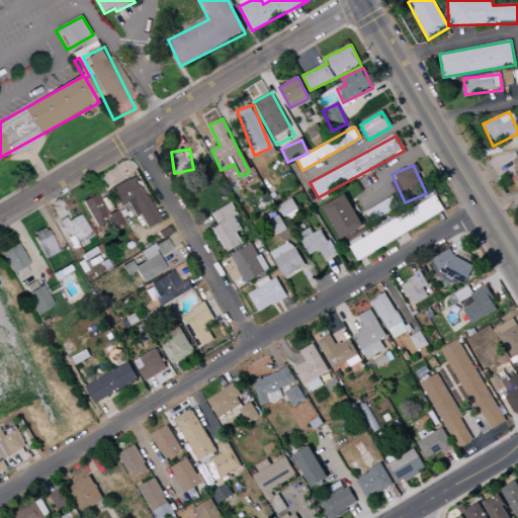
[(157,222),(133,176),(107,189),(117,206),(124,202),(133,217),(137,214),(144,229),(157,222)]
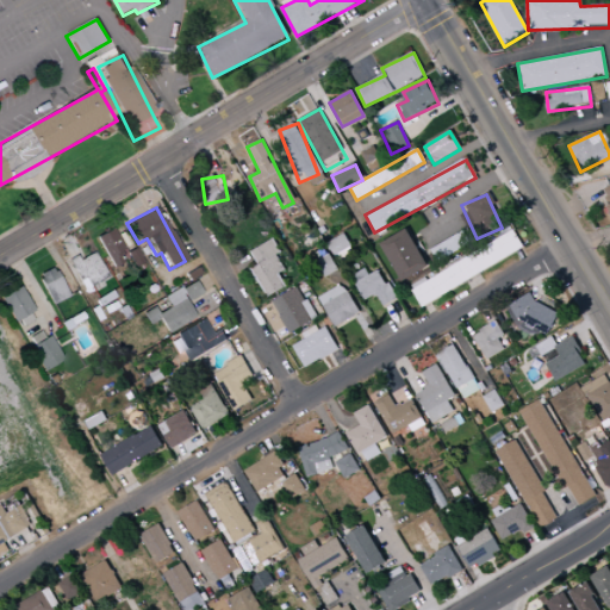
[(97,235),(110,268),(128,260),(131,268),(142,263),(135,248),(123,253),(112,229),(97,235)]
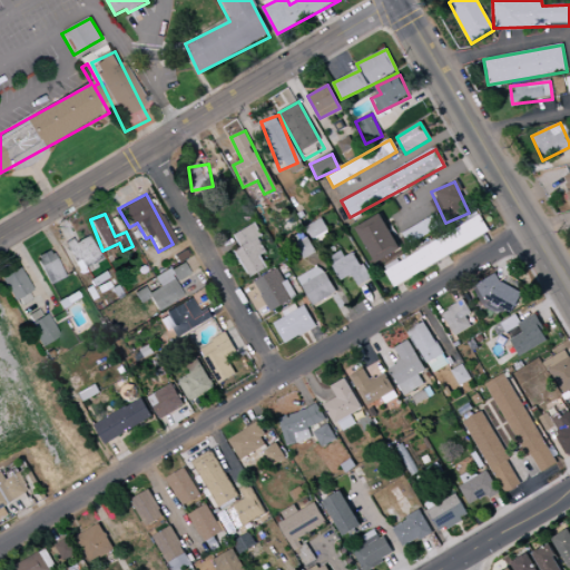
[(355,228),(375,264),(401,249),(380,214),(355,228)]
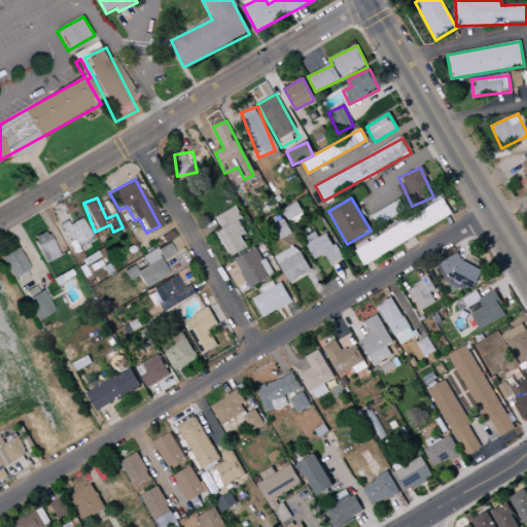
[(354,247),(362,264),(453,217),(445,201),(354,247)]
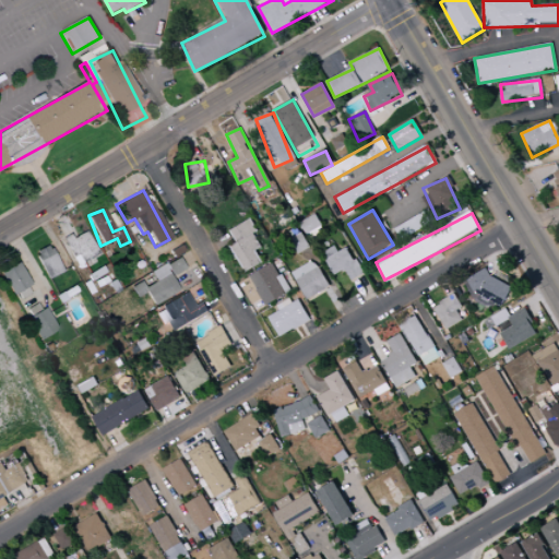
[(431,226),(426,213),(394,227),(400,239),(431,226)]
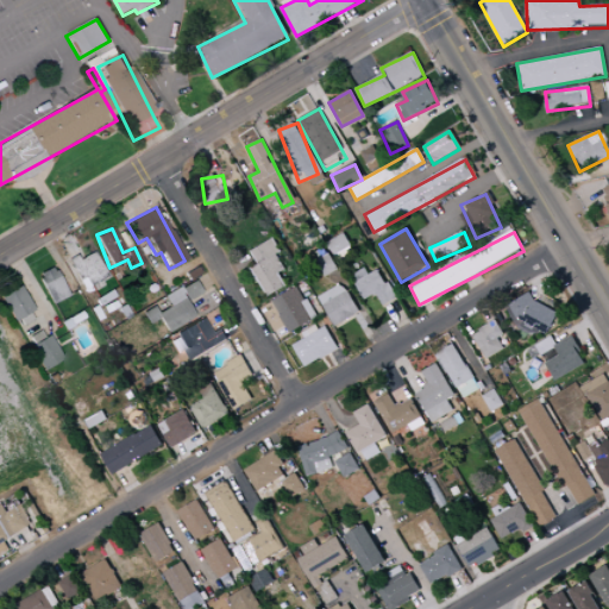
[(326,243),(336,258),(352,249),(343,233),(326,243)]
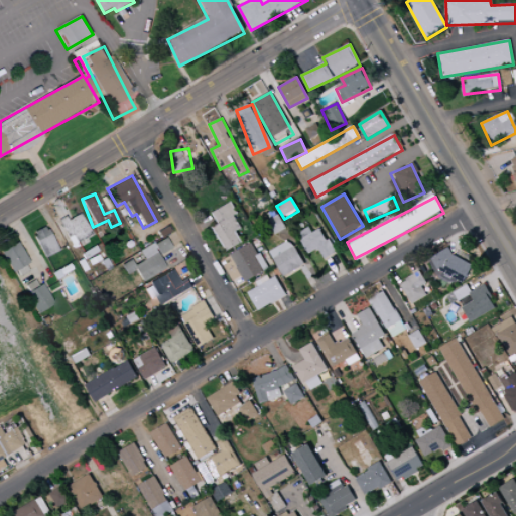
[(242,243),(236,232),(240,229),(234,217),(237,215),(231,202),(212,213),(218,225),(212,228),(226,252),(242,243)]
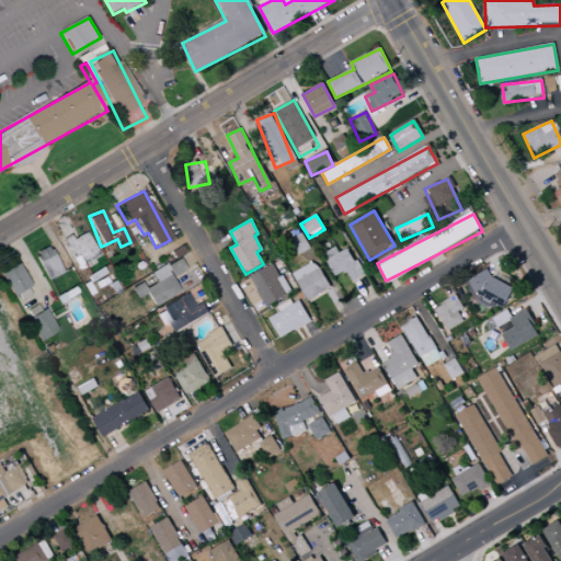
[(100,256),(84,230),(63,242),(77,270),(100,256)]
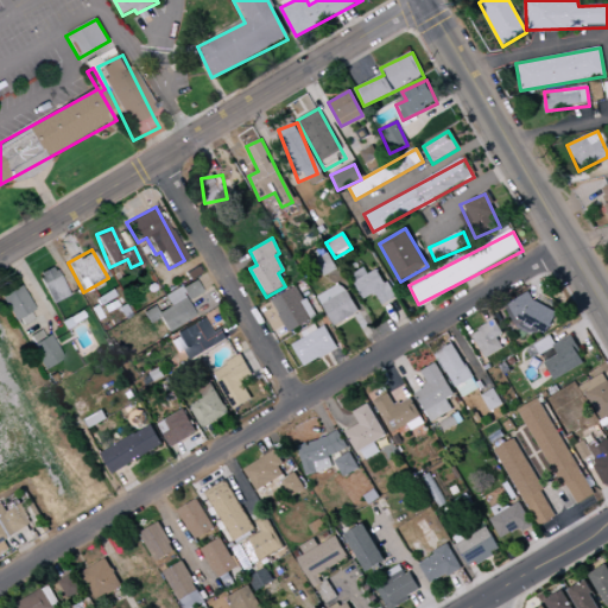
[(336,270),(328,254),(316,261),(324,277),(336,270)]
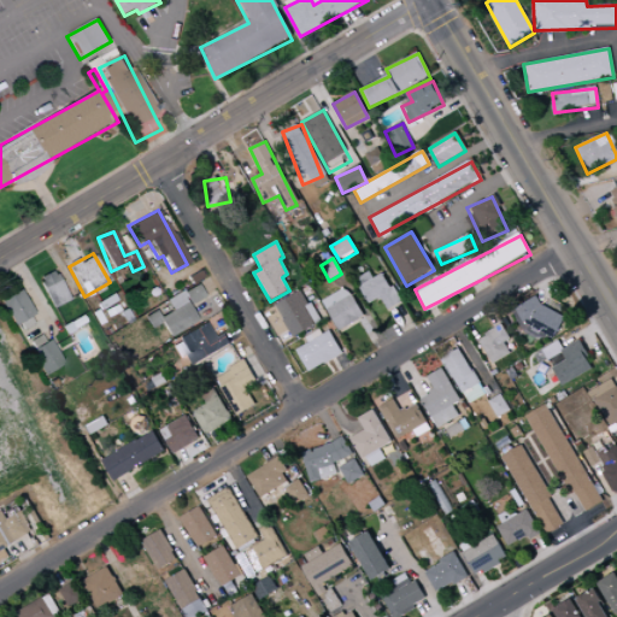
[(66,303),(54,271),(37,277),(48,309),(66,303)]
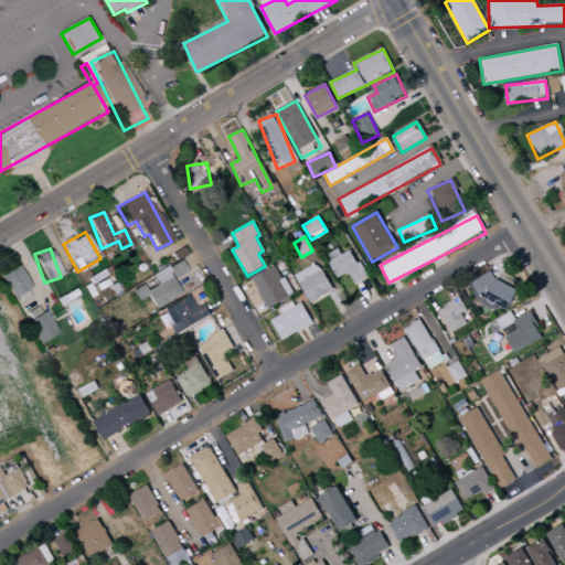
[(352,249),(341,255),(339,249),(326,255),(337,278),(349,273),(353,284),(366,278),(352,249)]
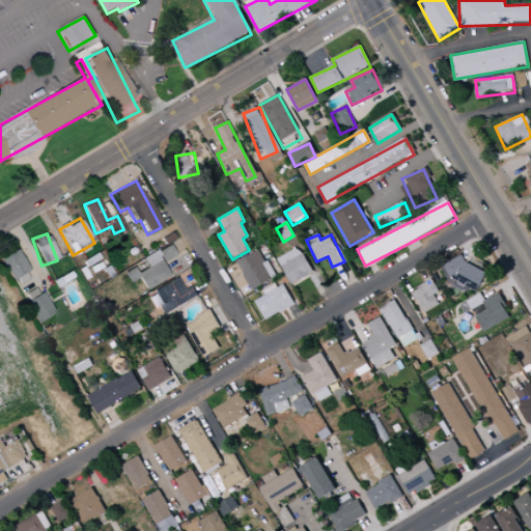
[(174,255),(168,245),(156,252),(162,262),(174,255)]
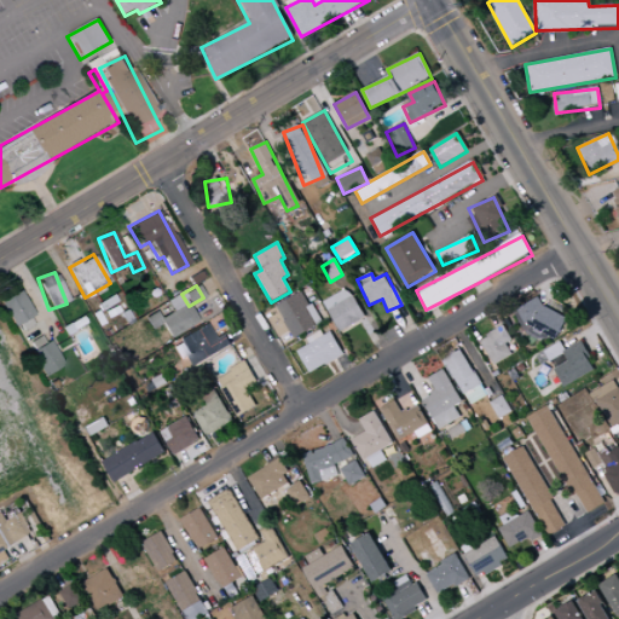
[(323,301),(340,333),(364,319),(348,288),(323,301)]
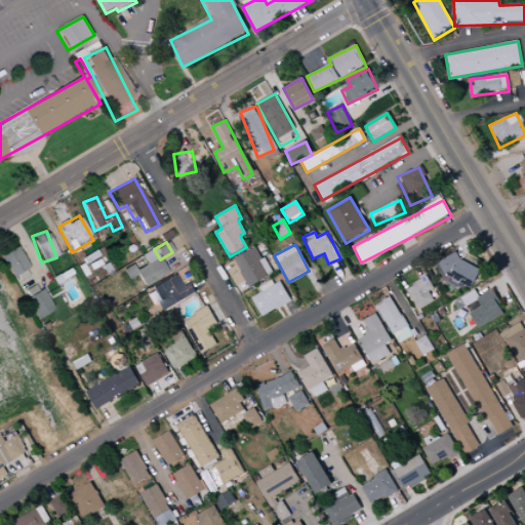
[(27,268),(15,247),(0,255),(0,260),(9,278),(27,268)]
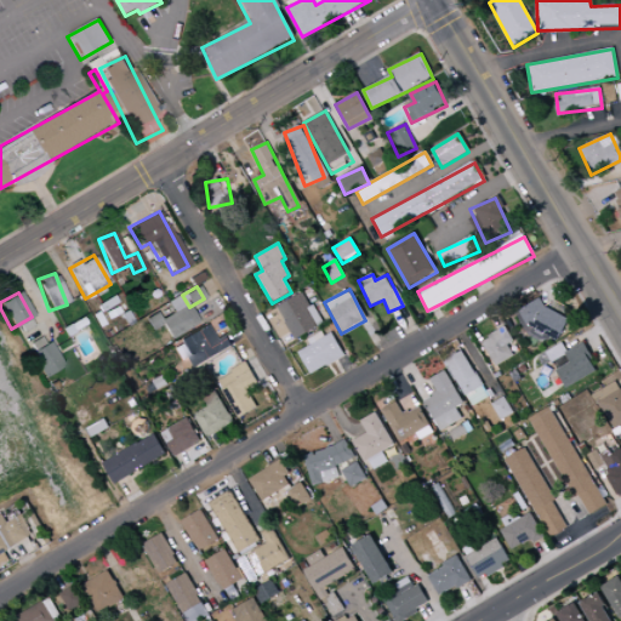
[(277,306),(294,340),(322,326),(305,292),(277,306)]
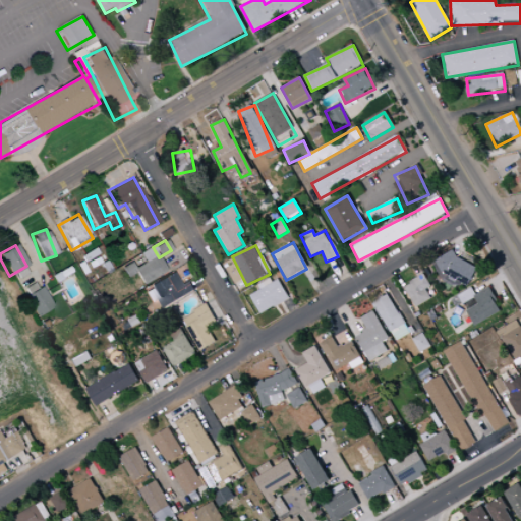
[(120,268),(125,278),(134,273),(140,285),(165,272),(152,246),(138,253),(143,263),(132,269),(129,263),(120,268)]
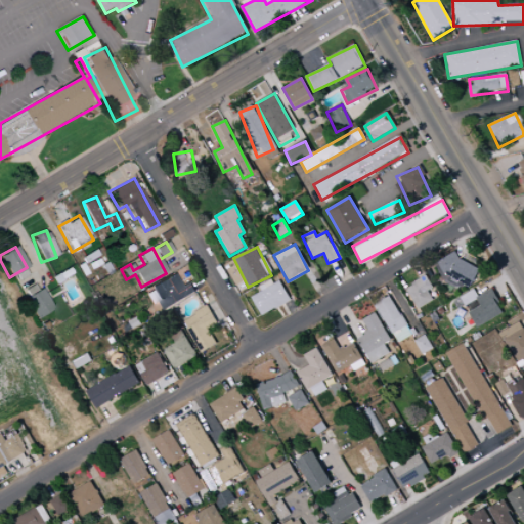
[(97,256),(94,250),(80,257),(83,263),(97,256)]
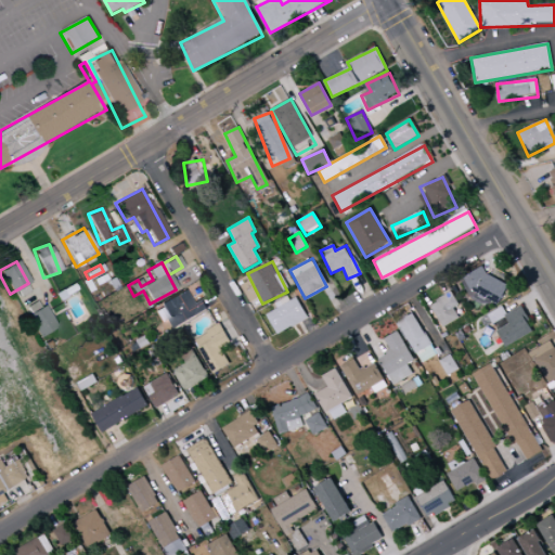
[(465,288),(500,302),(507,283),(474,269),(465,288)]
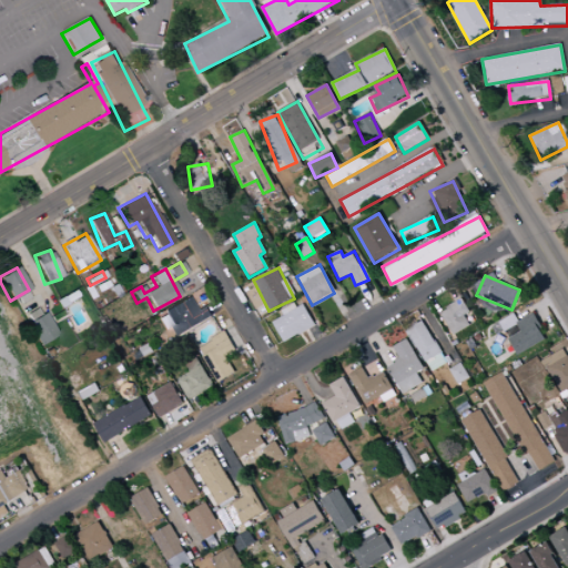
[(155,316),(162,331),(170,327),(175,338),(213,320),(205,305),(194,311),(189,298),(155,316)]
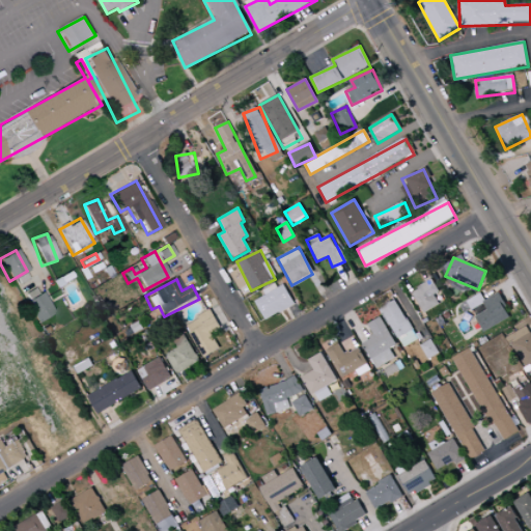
[(423,313),(439,305),(435,296),(439,292),(431,280),(411,291),(423,313)]
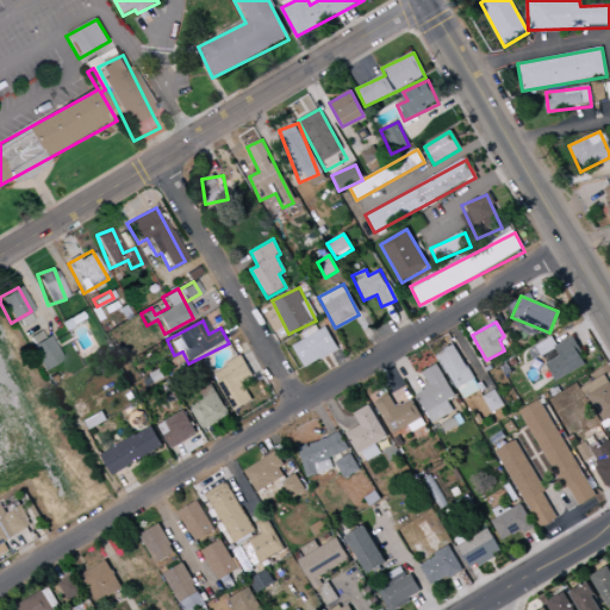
[(338,350),(325,324),(303,335),(305,340),(293,346),(304,368),(338,350)]
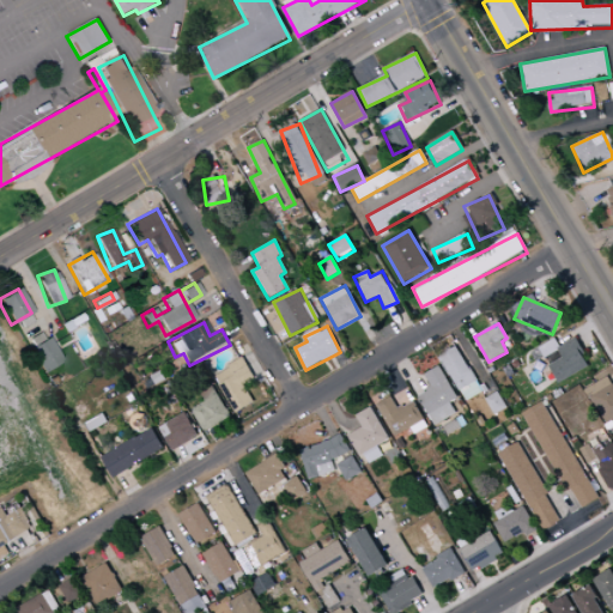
[(24,341),(41,372),(59,363),(42,332),(24,341)]
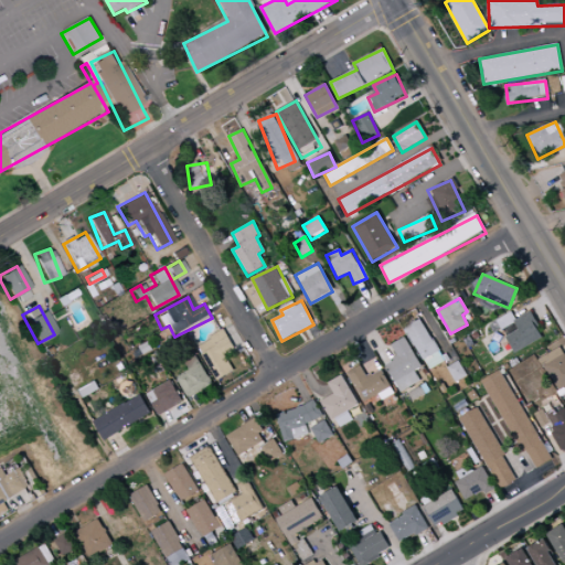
[(428,371),(445,361),(420,319),(404,328),(428,371)]
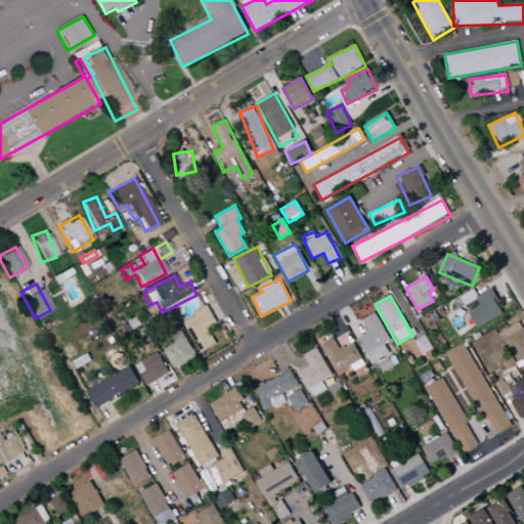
[(200,353),(217,345),(209,329),(217,324),(209,307),(183,319),(200,353)]
